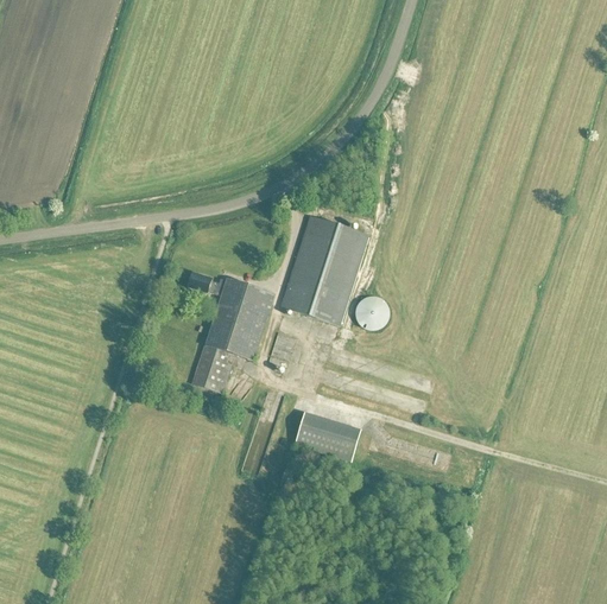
[(339,325),(368,235),(309,216),(280,306),(339,325)]
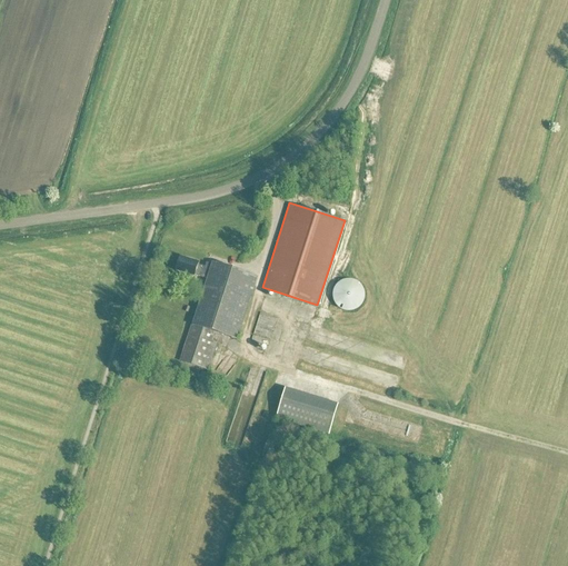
[(179,256),(175,269),(192,275),(193,272),(207,277),(180,359),(207,368),(216,340),(210,338),(212,329),(236,337),(256,275),(211,260),(211,262),(205,261),(203,265),(196,262),(197,261),(179,256)]
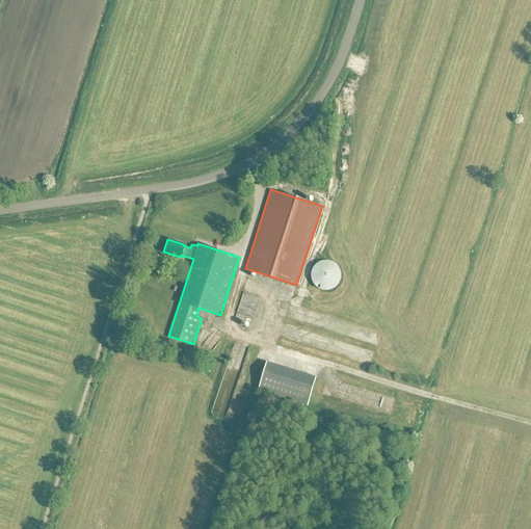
[(325,289),(329,289),(335,286),(338,282),(340,278),(340,272),(339,267),(337,264),(333,261),(327,259),(322,259),(317,261),(314,264),(312,267),(310,272),(311,278),(313,283),(316,286),(321,289),(325,289)]
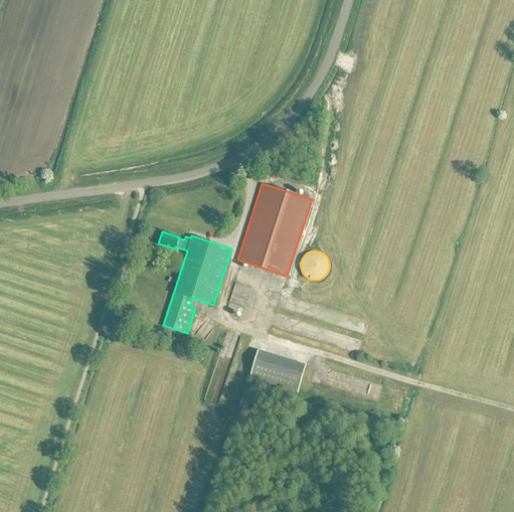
[(297,391),(306,364),(258,349),(248,377),(297,391)]
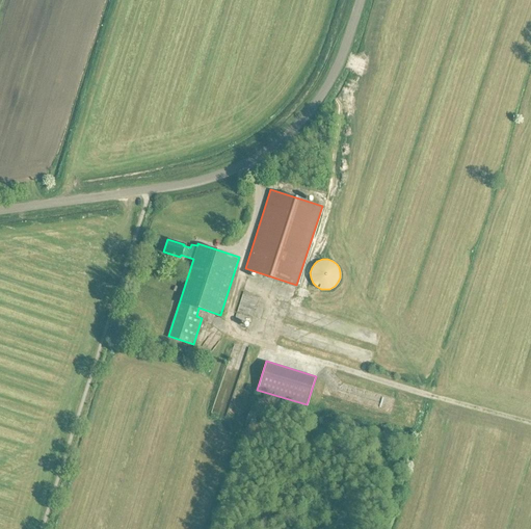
[(220,400),(230,402),(236,374),(223,371),(216,406),(219,406),(220,400)]
